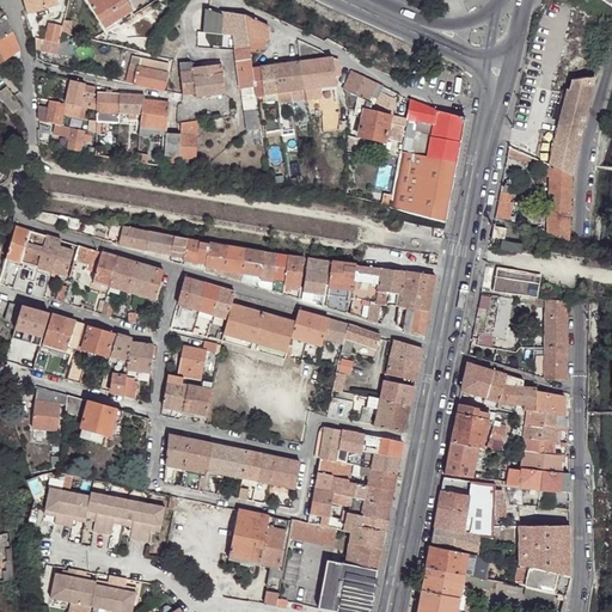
[(22,0),(26,14),(57,5),(56,0),(22,0)]
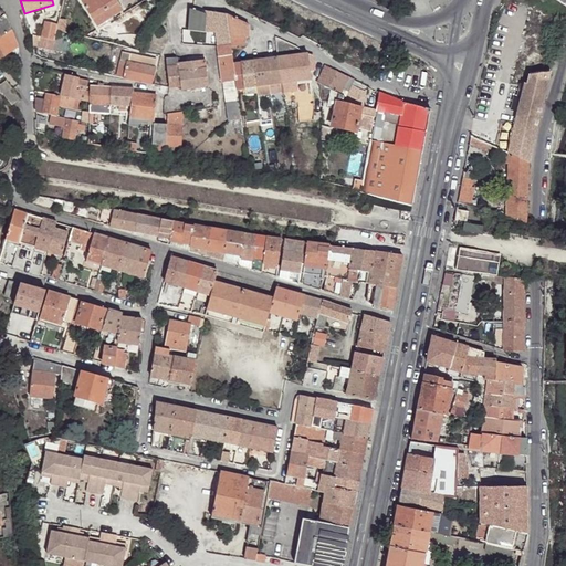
[(77,0),(91,20),(101,14),(105,21),(114,14),(117,13),(113,6),(116,3),(114,0),(77,0)]
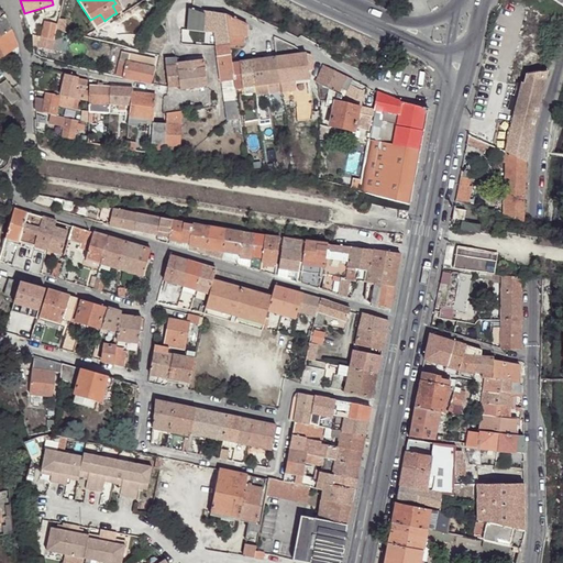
[(202,26),(205,12),(187,9),(186,25),(202,26)]
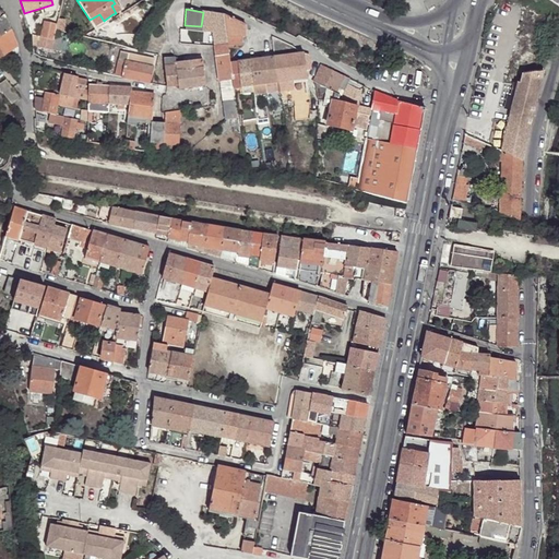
[(212,28),(210,11),(202,10),(203,12),(201,26),(212,28)]
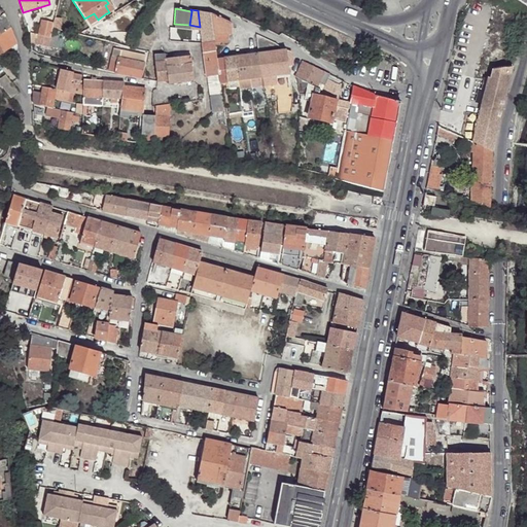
[(212,13),(210,12),(198,10),(200,27),(206,67),(211,67),(218,66),(217,60),(216,45),(212,13)]
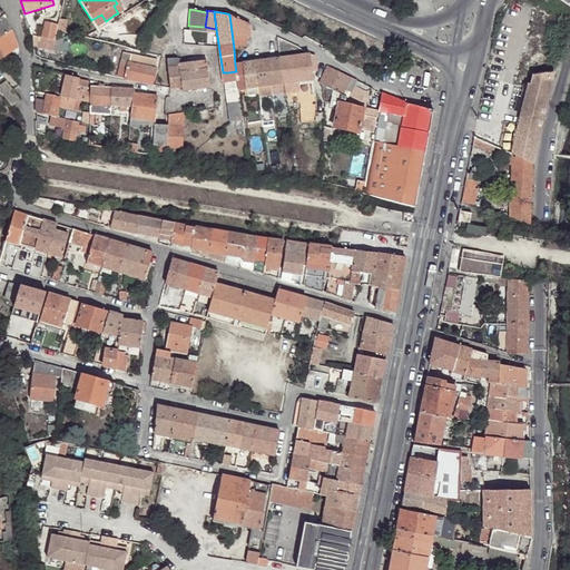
[(101,15),(91,20),(97,27),(106,21),(101,15)]
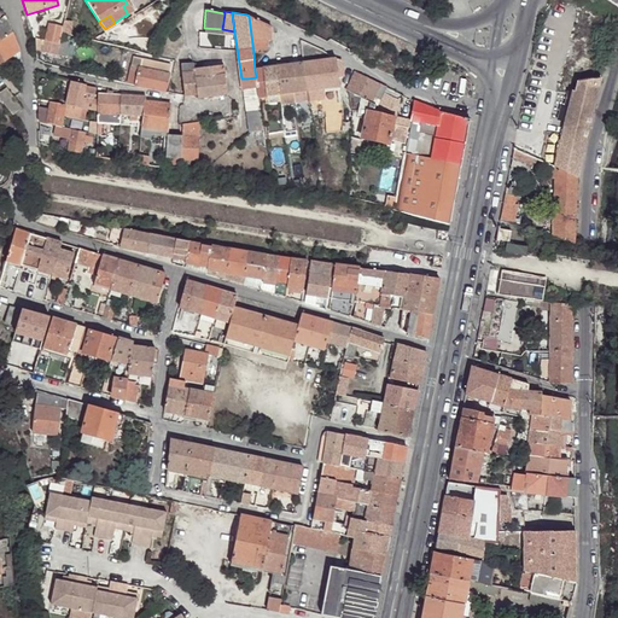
[(270,27),(249,16),(254,53),(258,53),(258,51),(267,52),(267,42),(270,41),(270,27)]
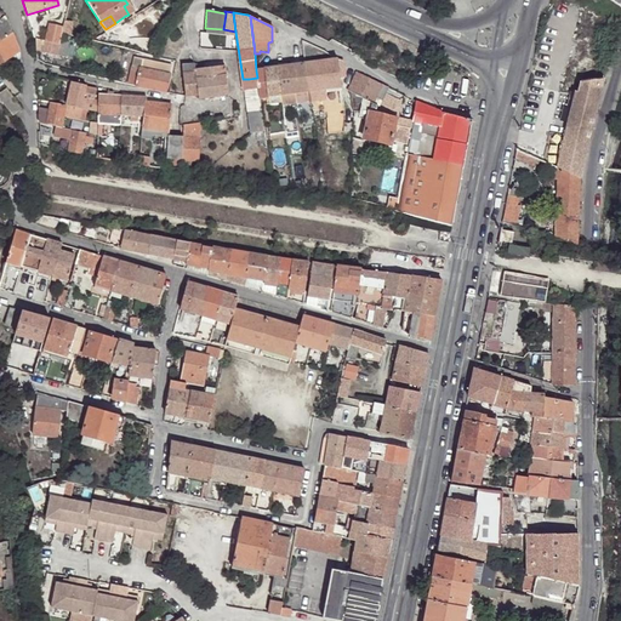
[(12,33),(7,21),(0,26),(0,41),(0,43),(12,33)]
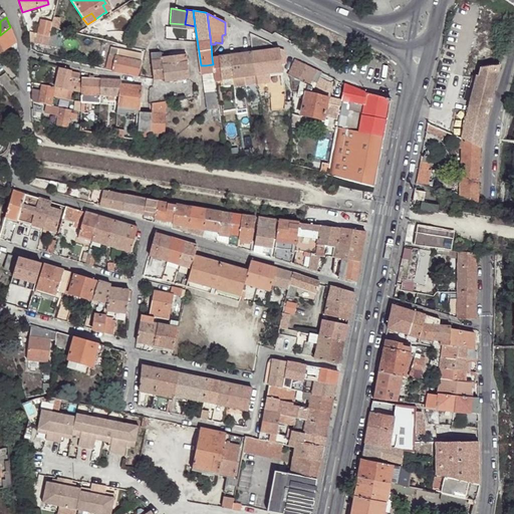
[(39,20),(35,34),(40,36),(43,36),(48,37),(49,33),(50,28),(51,23),(39,20)]
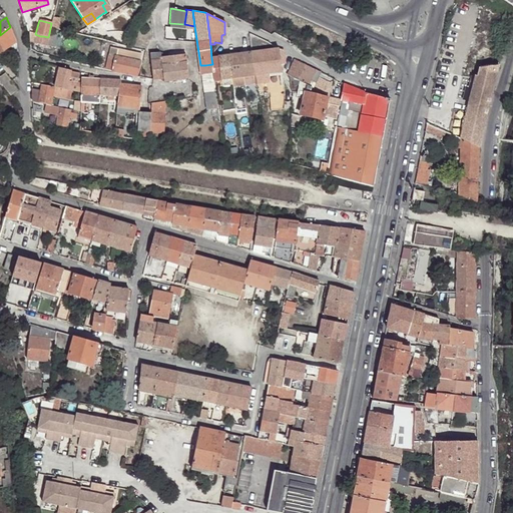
[(0,54),(8,48),(16,44),(10,27),(0,35),(0,34),(0,54)]
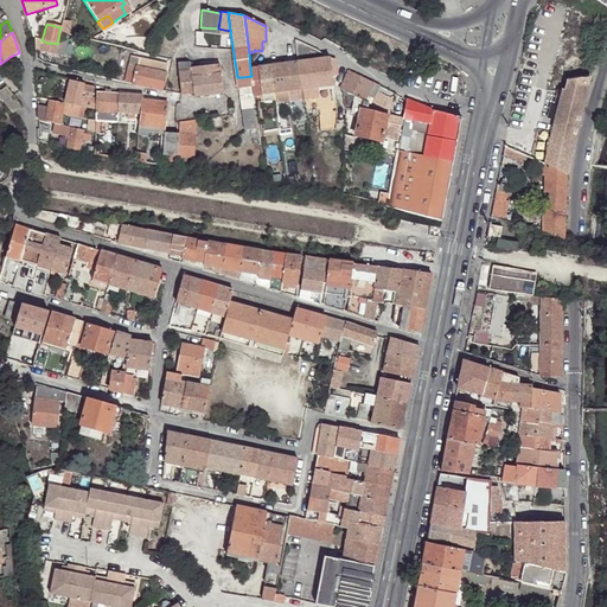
[(42,40),(34,39),(34,48),(46,51),(48,43),(42,40)]
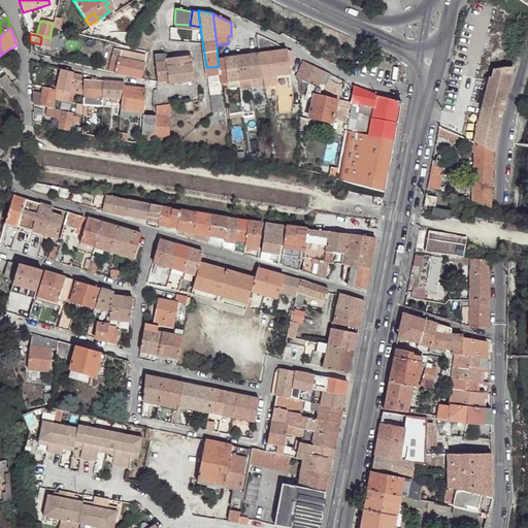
[(257,35),(259,54),(272,53),(271,42),(257,35)]
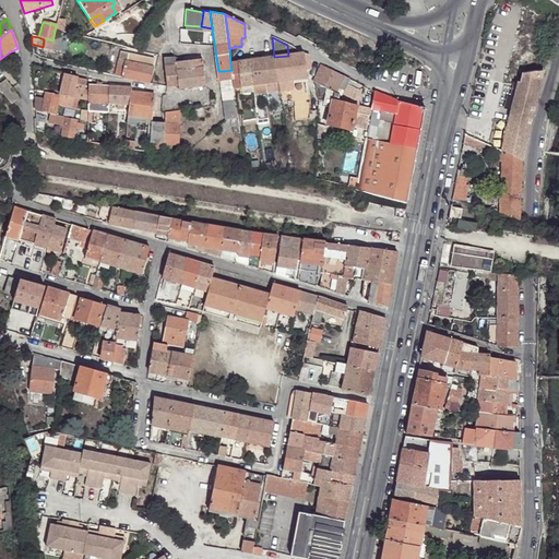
[(44,39),(43,47),(59,51),(61,44),(52,40),(47,39),(44,39)]
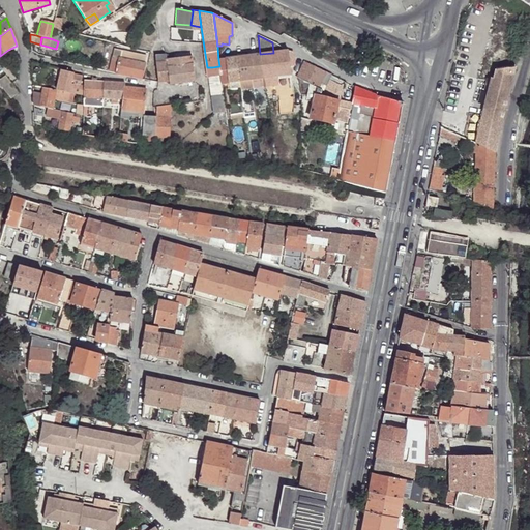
[(10,57),(17,58),(17,49),(17,46),(8,50),(10,57)]
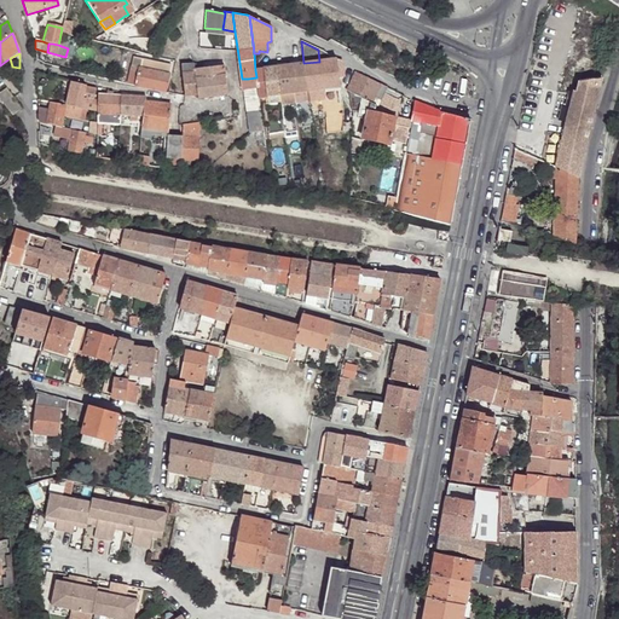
[(319,62),(304,63),(307,91),(325,88),(325,92),(341,90),(339,79),(345,79),(341,62),(336,59),(319,62)]
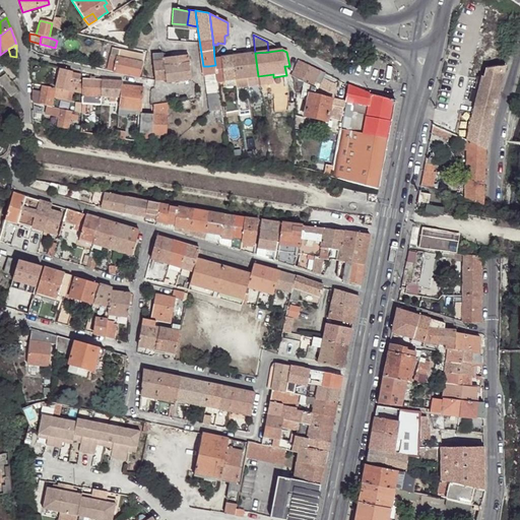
[(223,80),(225,80),(235,79),(245,78),(258,76),(255,53),(221,58),(223,80)]
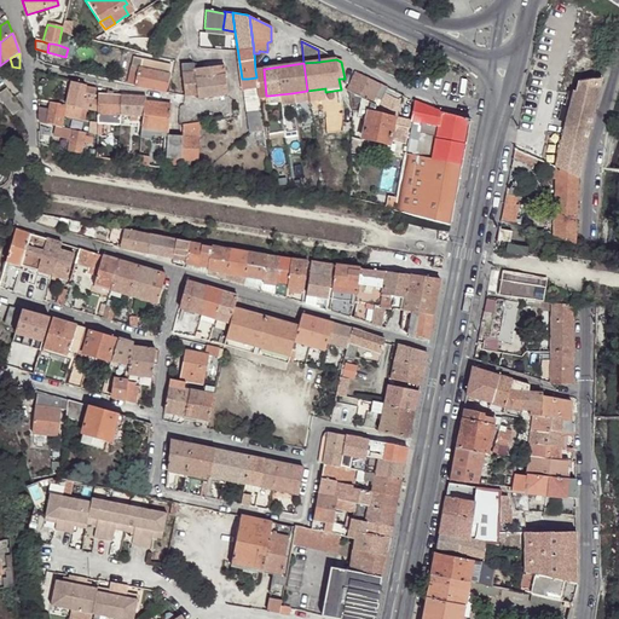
[(194,73),(197,94),(197,98),(227,94),(224,65),(195,69),(194,69),(194,73)]
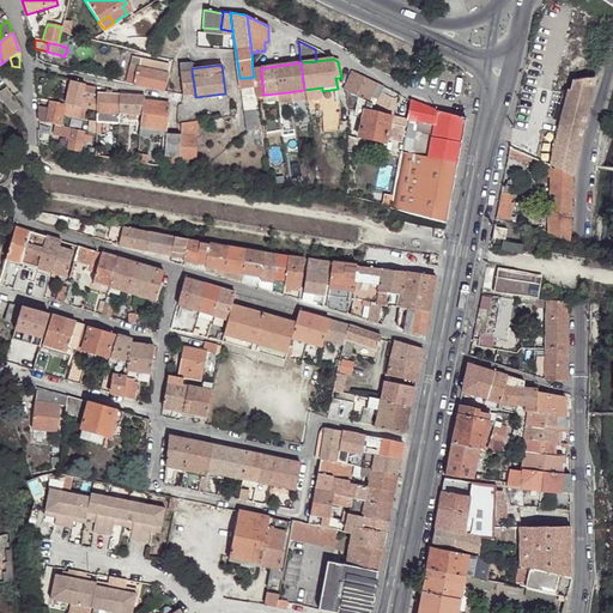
[(133,86),(137,68),(129,66),(126,84),(133,86)]
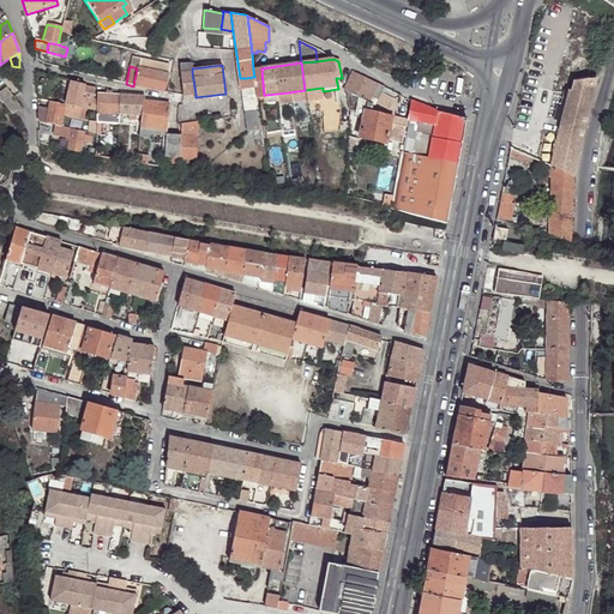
[(163,91),(167,73),(137,68),(133,86),(163,91)]
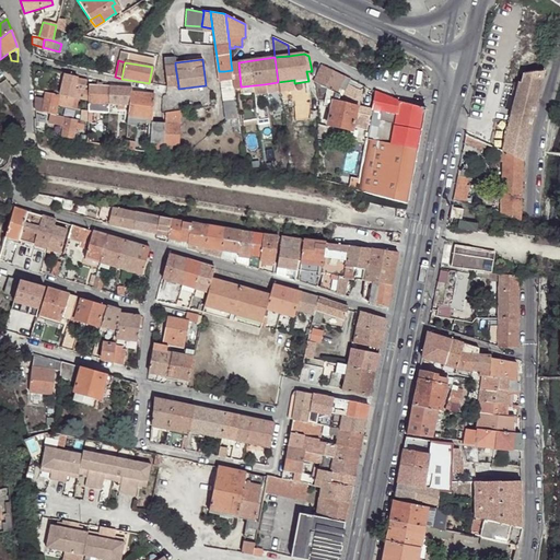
[(232,70),(235,88),(241,86),(238,62),(231,63),(232,70)]
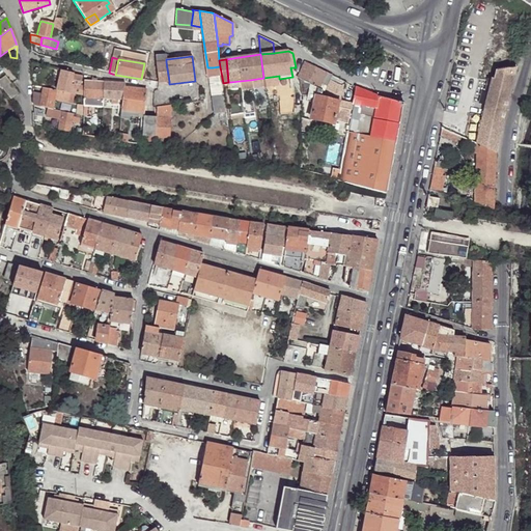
[(314,66),(305,61),(298,78),(299,79),(309,84),(317,87),(318,87),(326,72),(314,66)]
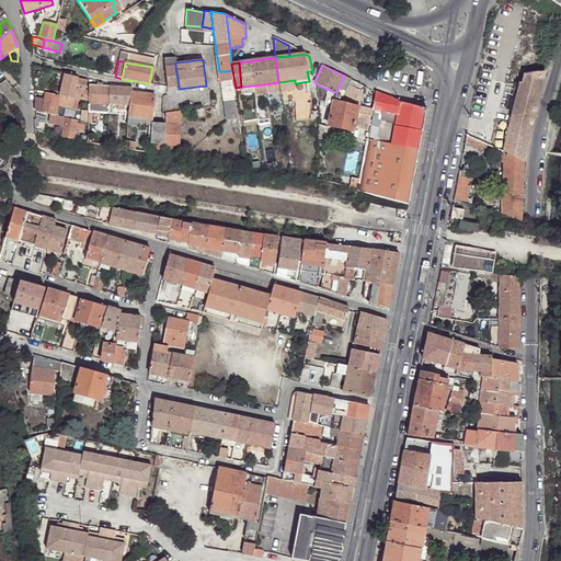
[(175,66),(164,68),(168,88),(179,86),(175,66)]
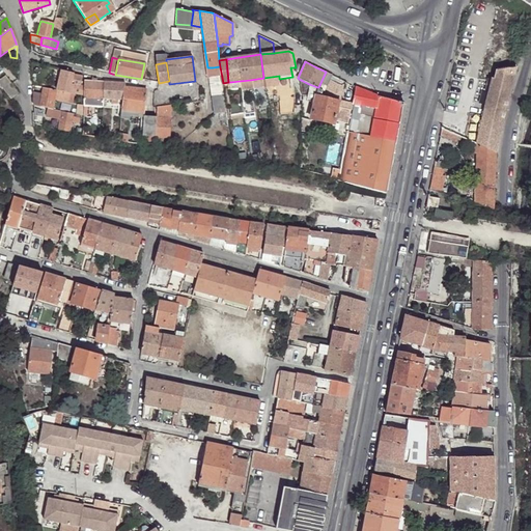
[(218,114),(226,112),(226,107),(225,106),(225,99),(223,85),(223,83),(220,66),(213,67),(207,67),(214,114),(218,114)]
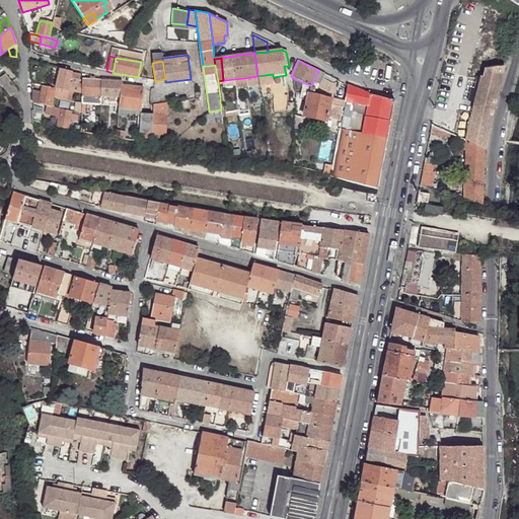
[(467,142),(484,148),(505,66),(485,67),(484,76),(480,75),(465,140),(467,142)]
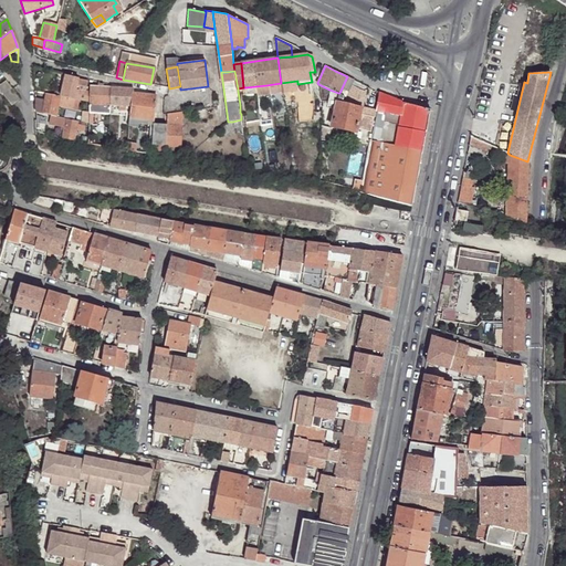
[(354,80),(347,76),(339,93),(346,96),(352,84),(354,80)]
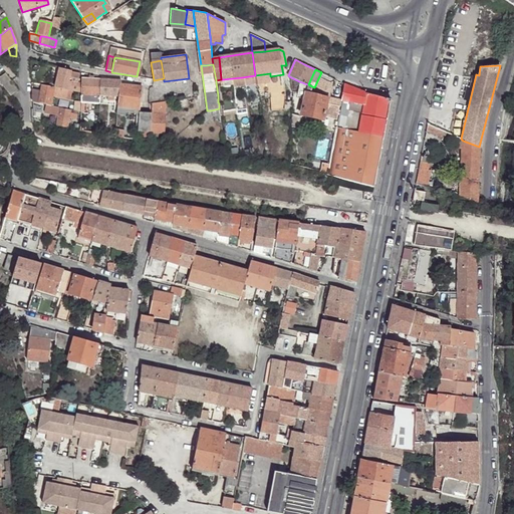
[(0,79),(11,94),(17,89),(5,72),(0,75),(0,79)]
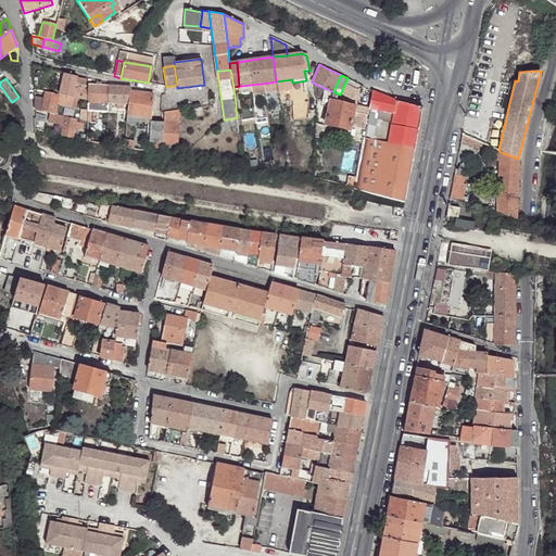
[(357,89),(358,84),(348,78),(345,83),(357,89)]
